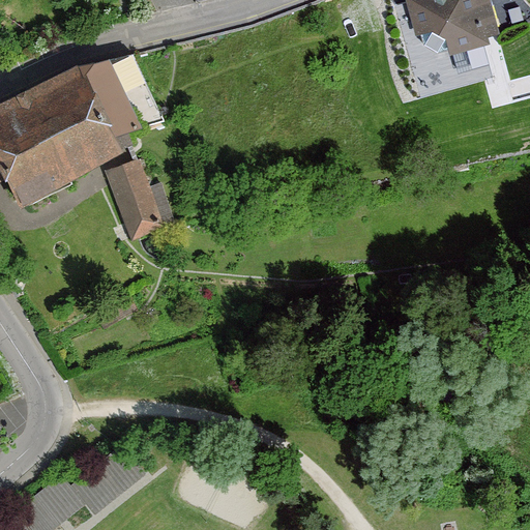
[(496,29),(488,0),(412,0),(424,45),(438,52),(482,39),(481,33),(496,29)]
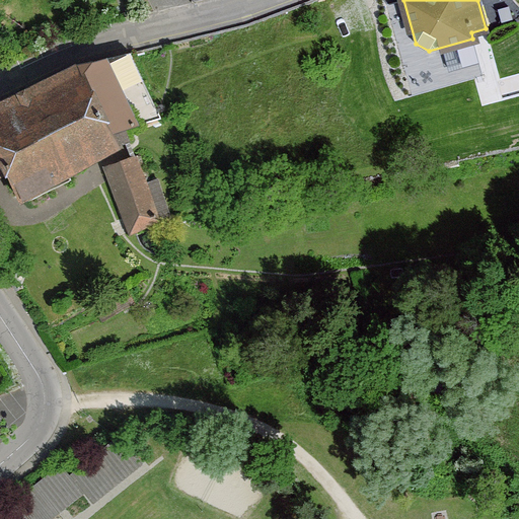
[(0,103),(0,173),(6,171),(18,197),(117,144),(117,143),(128,139),(124,128),(160,117),(131,53),(79,65),(0,103)]
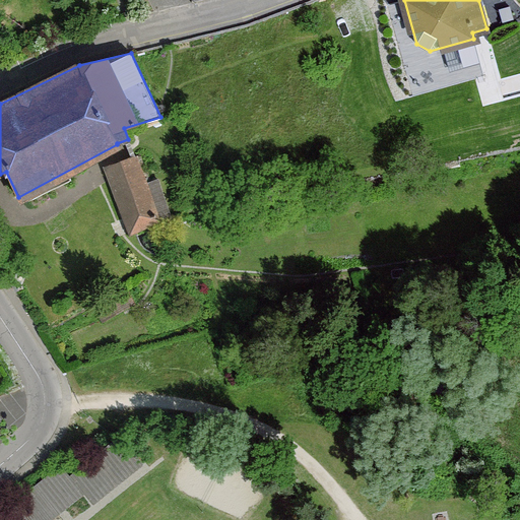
[(136,163),(115,171),(128,205),(120,208),(129,229),(130,231),(130,232),(131,235),(160,221),(159,219),(171,215),(157,179),(152,181),(150,176),(142,179),(136,163)]
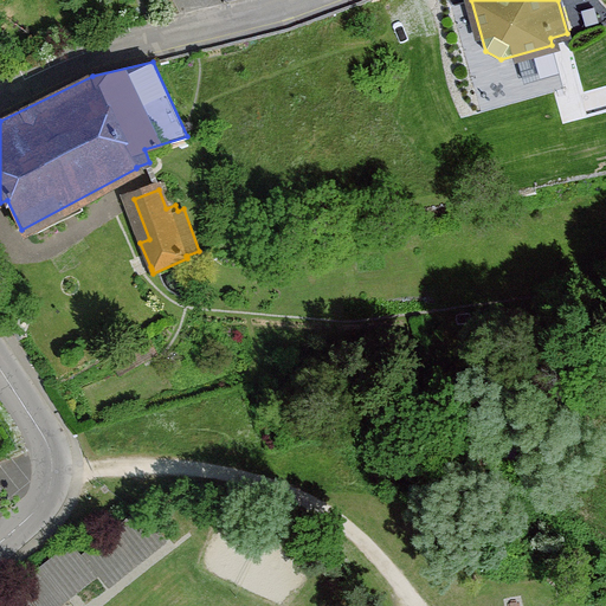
[(139,511),(86,553),(108,580),(160,539),(139,511)]
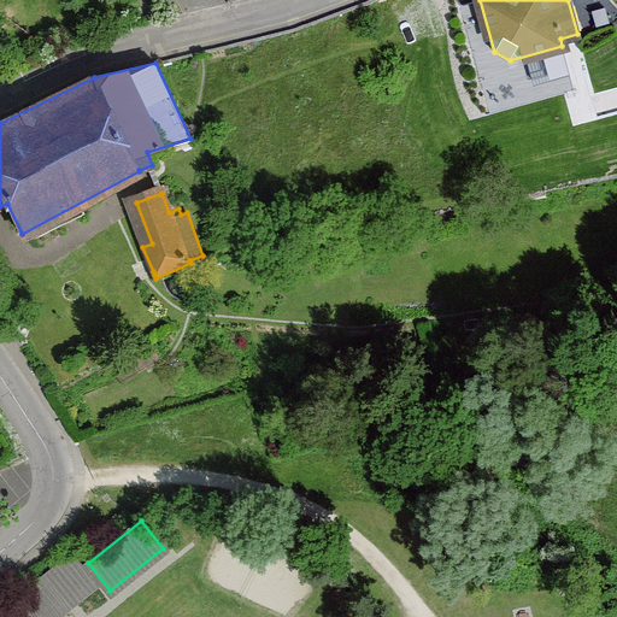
[(70,556),(17,598),(31,616),(50,616),(92,583),(70,556)]
